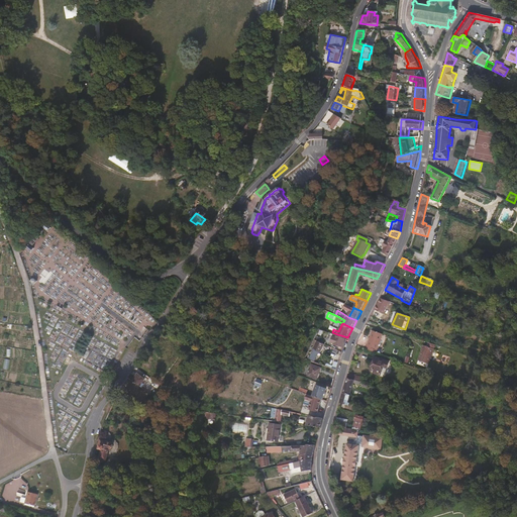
[(344,347),(333,342),(335,337),(346,340),(347,337),(337,334),(332,332),(323,330),(318,340),(326,344),(343,352),(344,347)]
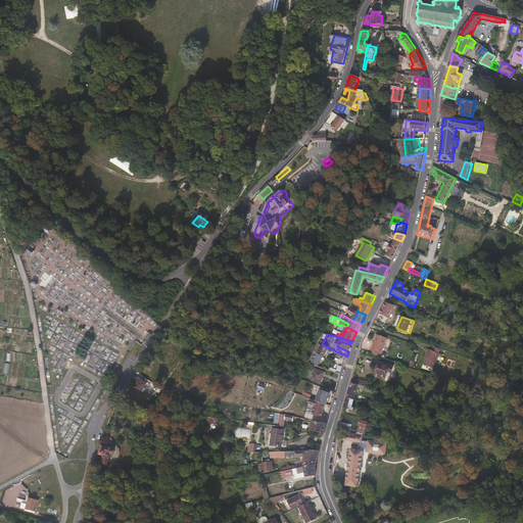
[(380,358),(387,338),(377,335),(370,353),(380,358)]
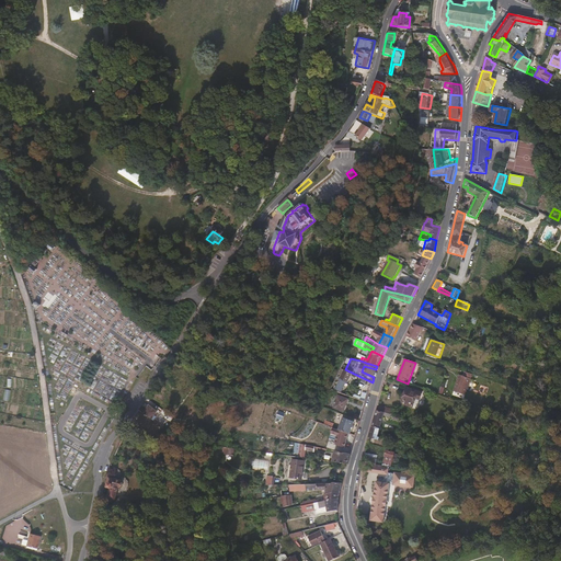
[(350,382),(354,374),(345,369),(335,390),(342,392),(344,386),(345,387),(347,381),(350,382)]
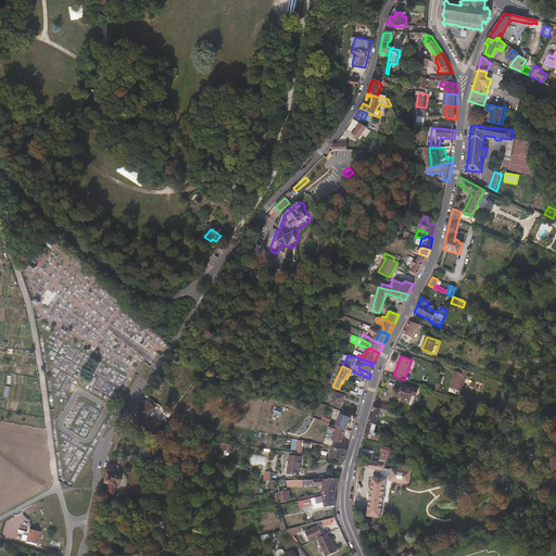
[(460,392),(468,371),(459,368),(459,369),(458,373),(455,371),(450,388),(460,392)]
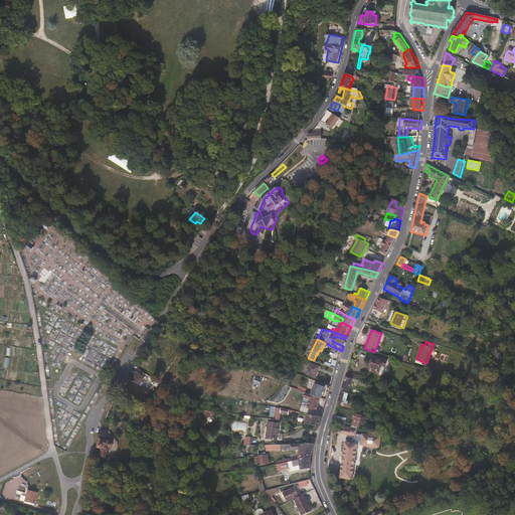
[(379,373),(380,369),(383,371),(387,361),(373,356),(371,361),(370,364),(369,365),(369,367),(369,368),(370,369),(370,370),(379,373)]
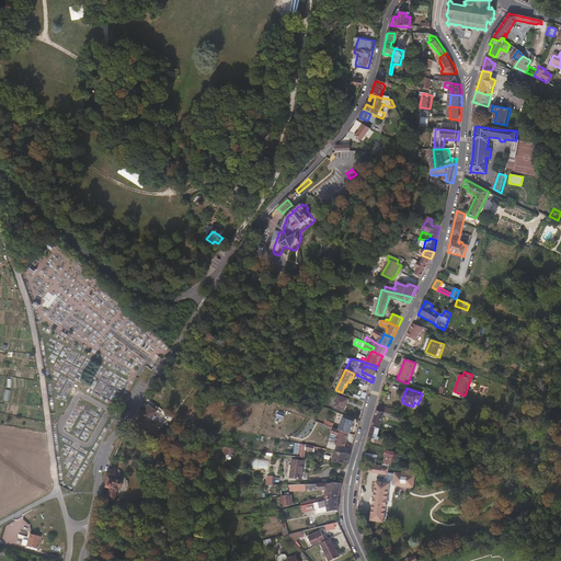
[(346,412),(351,399),(341,396),(336,408),(346,412)]
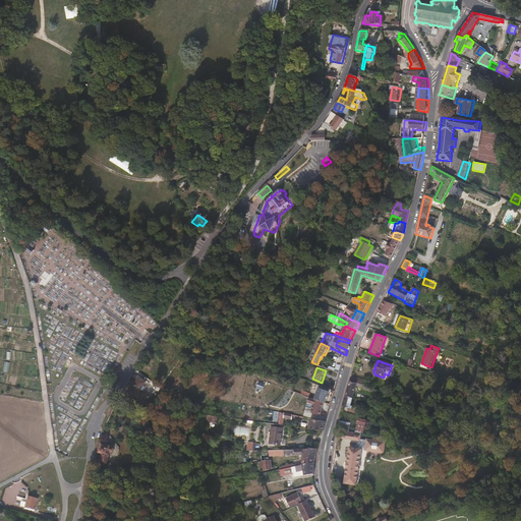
[(365,381),(357,378),(351,377),(349,382),(356,384),(363,386),(365,381)]
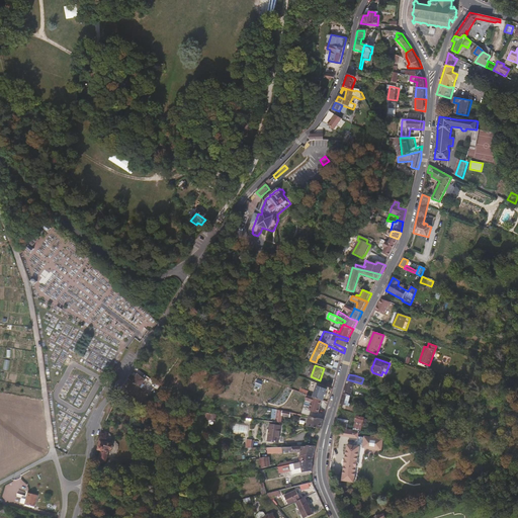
[(136,396),(146,381),(139,375),(127,390),(136,396)]
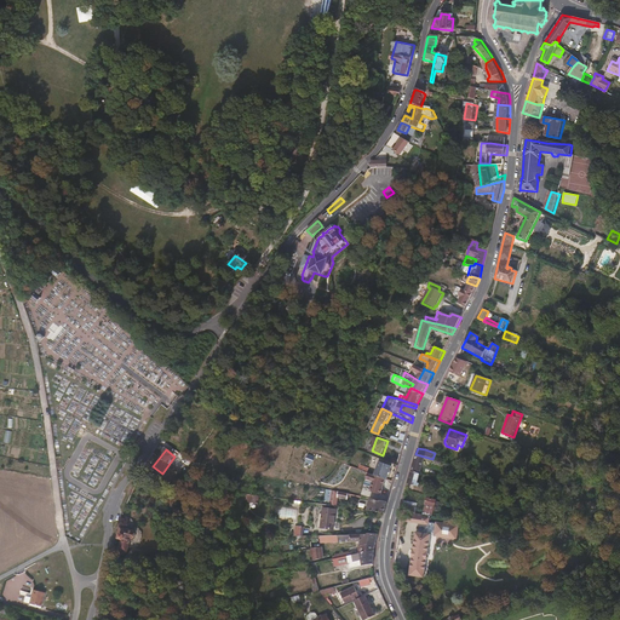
[(420,474),(424,459),(431,461),(432,459),(424,457),(415,454),(411,472),(420,474)]
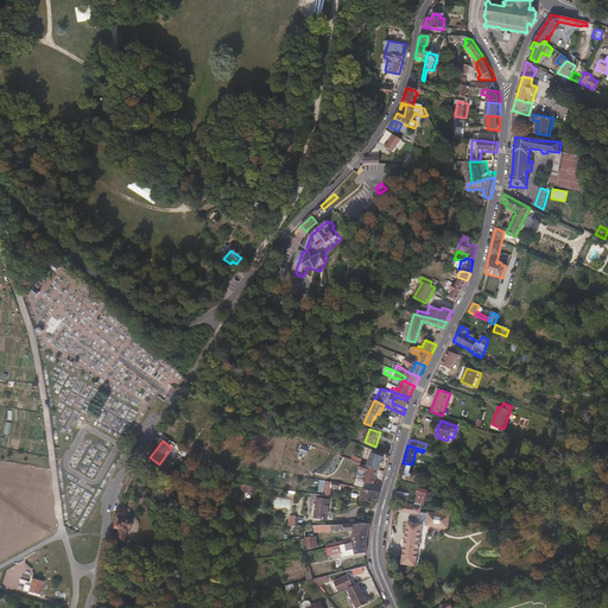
[(384,470),(388,457),(375,453),(372,466),(384,470)]
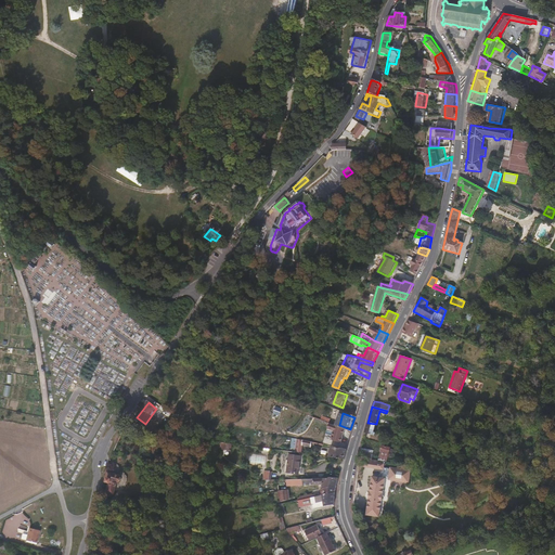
[(370,437),(371,435),(375,436),(376,433),(374,433),(376,424),(368,423),(363,438),(368,439),(368,437),(370,437)]
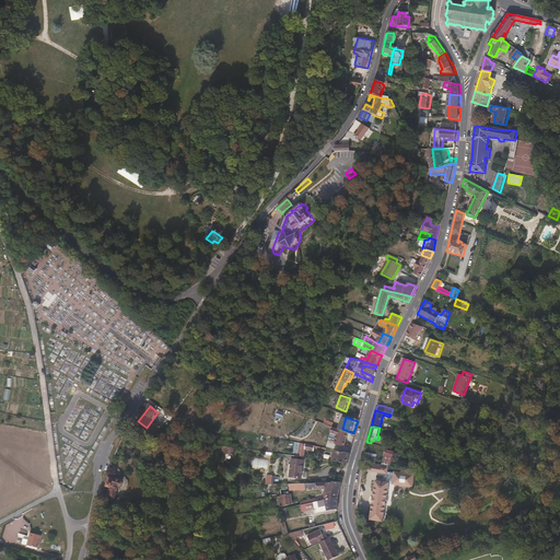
[(314,452),(315,447),(304,444),(300,444),(298,457),(304,458),(305,451),(314,452)]
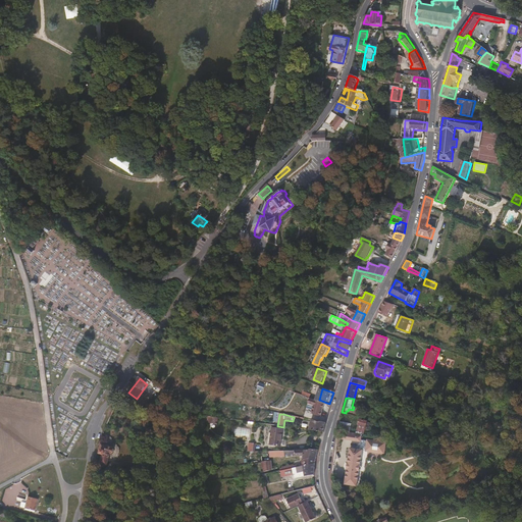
[(324,431),(326,422),(312,419),(310,429),(324,431)]
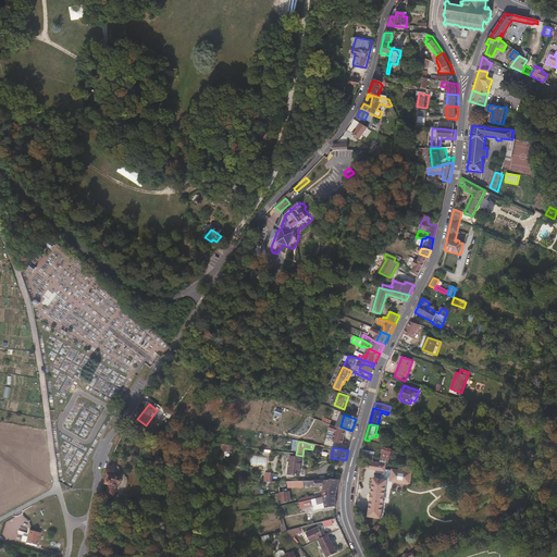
[(387,463),(392,450),(383,447),(382,453),(383,454),(380,462),(386,463),(387,463)]
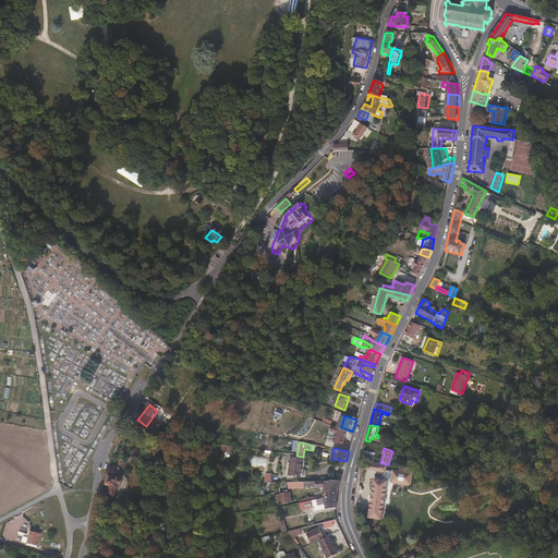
[(367,451),(366,456),(363,455),(362,460),(367,461),(374,462),(375,457),(373,457),(374,453),(367,451)]
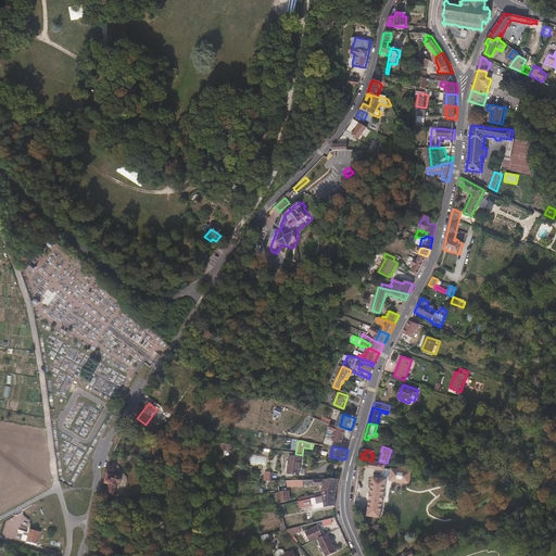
[(300,476),(302,458),(290,456),(288,475),(300,476)]
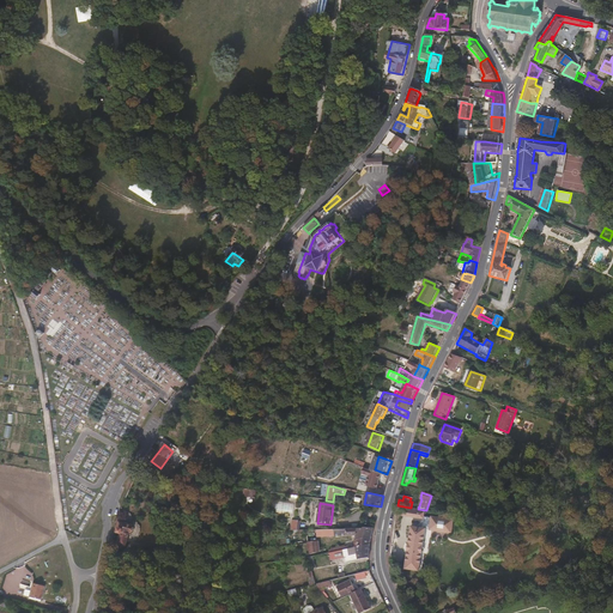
[(424,519),(425,510),(418,509),(411,508),(404,507),(401,516),(424,519)]
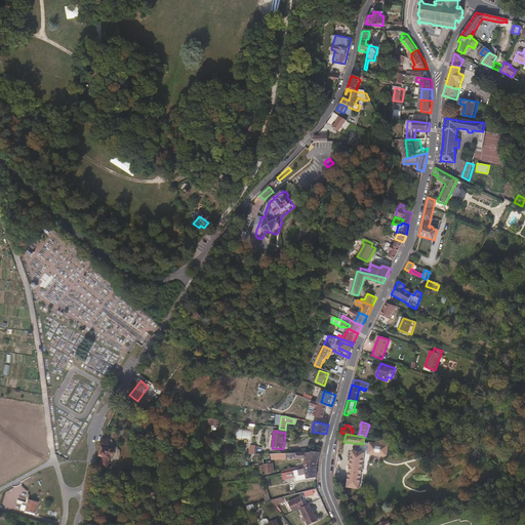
[(387,457),(389,446),(369,443),(367,454),(387,457)]
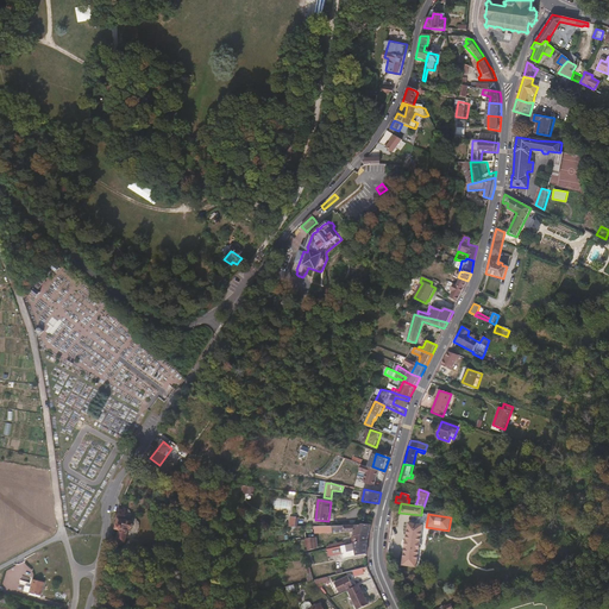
[(299,526),(299,518),(289,516),(289,526),(299,526)]
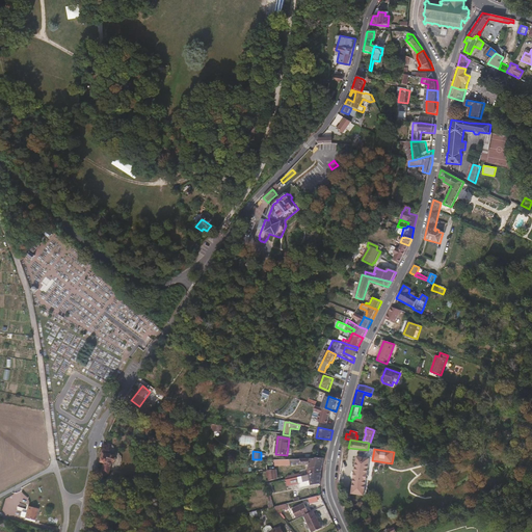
[(109,476),(113,463),(115,463),(116,457),(103,453),(99,462),(105,463),(102,474),(109,476)]
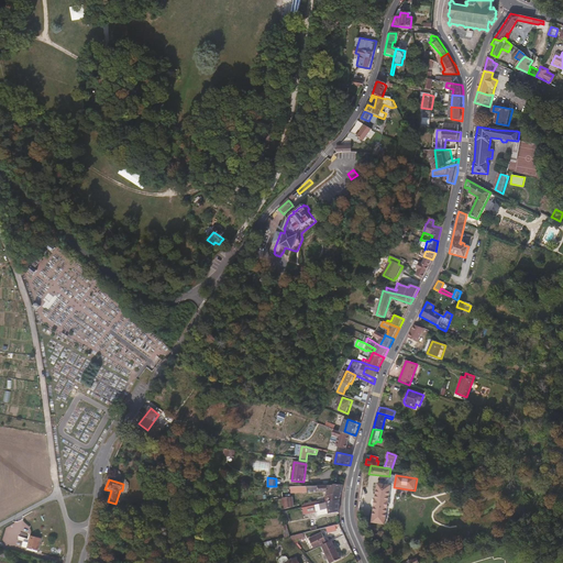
[(386,526),(389,500),(390,486),(383,485),(378,484),(372,523),(386,526)]
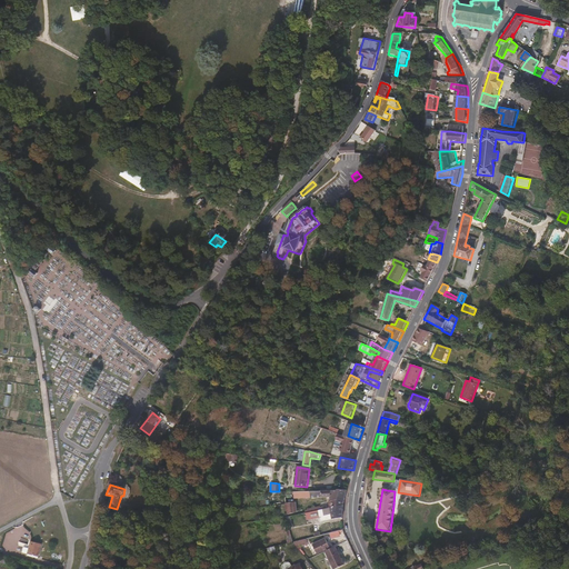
[(343,507),(345,499),(330,502),(329,502),(329,507),(330,509),(343,507)]
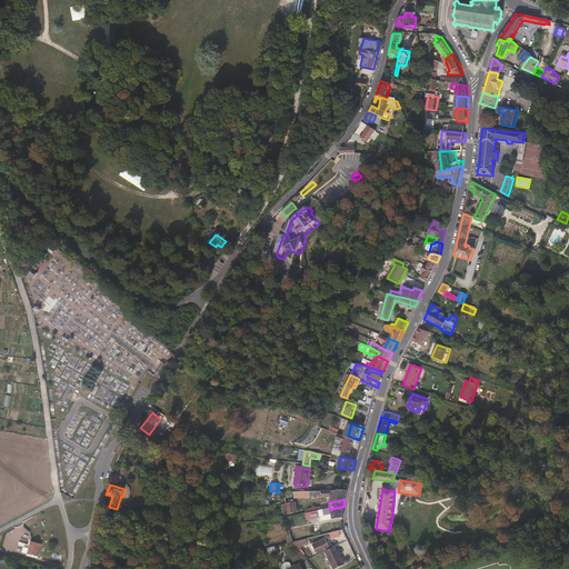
[(295,503),(292,503),(285,503),(285,506),(286,516),(293,515),(292,507),(296,506),(295,503)]
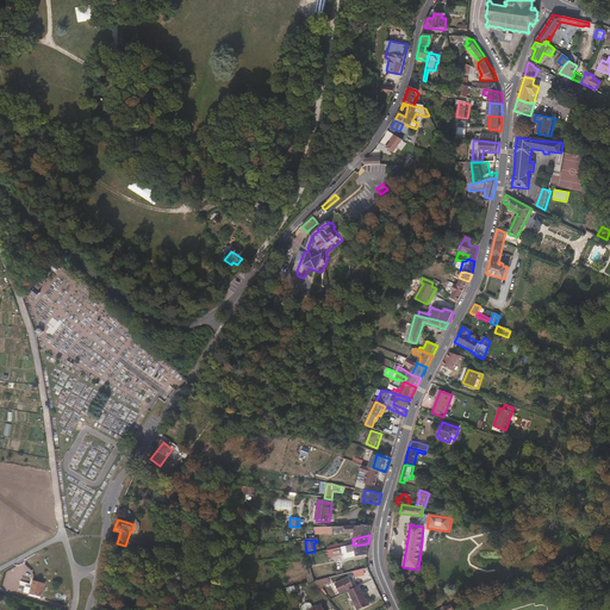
[(367,556),(368,543),(354,546),(348,547),(331,551),(332,556),(343,554),(344,561),(367,556)]
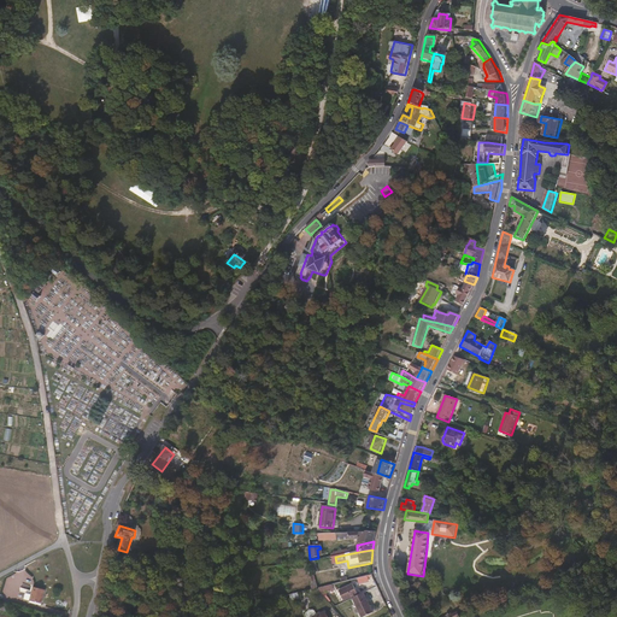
[(358,585),(374,581),(371,574),(357,577),(358,585)]
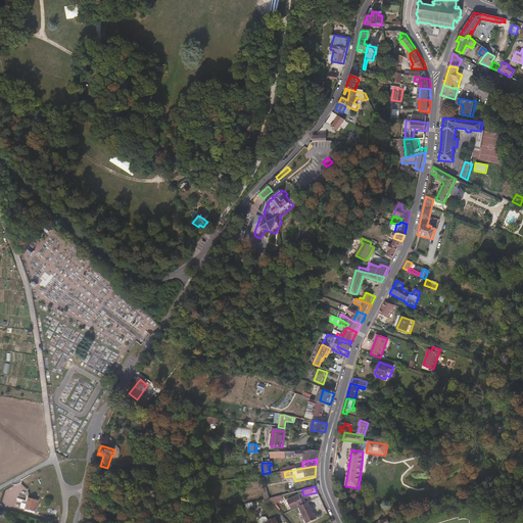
[(38,510),(41,497),(30,494),(27,507),(38,510)]
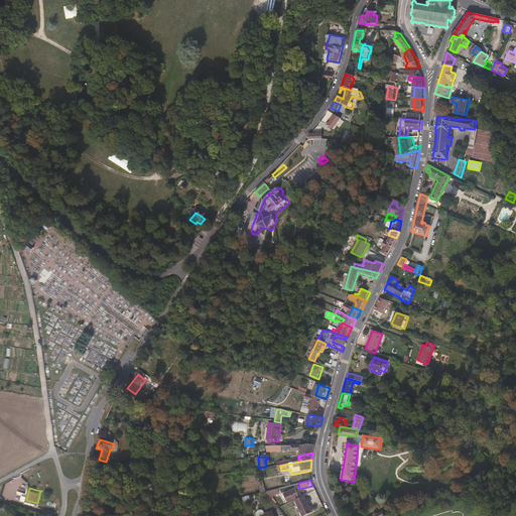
[(295,488),(282,493),(286,503),(299,498),(295,488)]
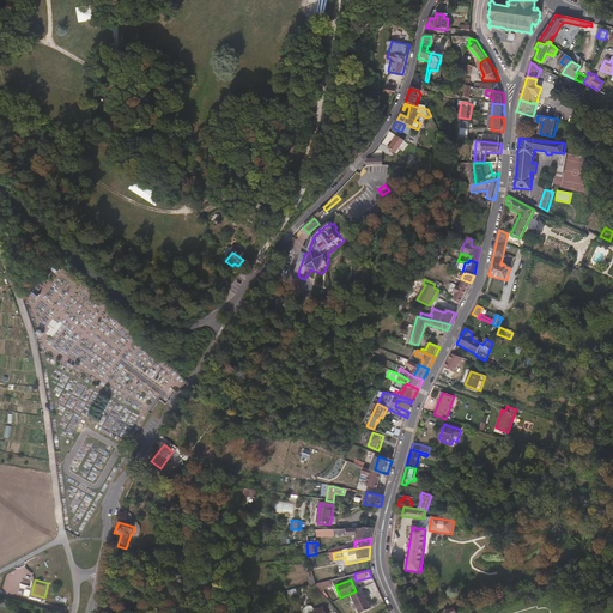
[(362,612),(371,610),(362,589),(351,595),(359,612),(362,612)]
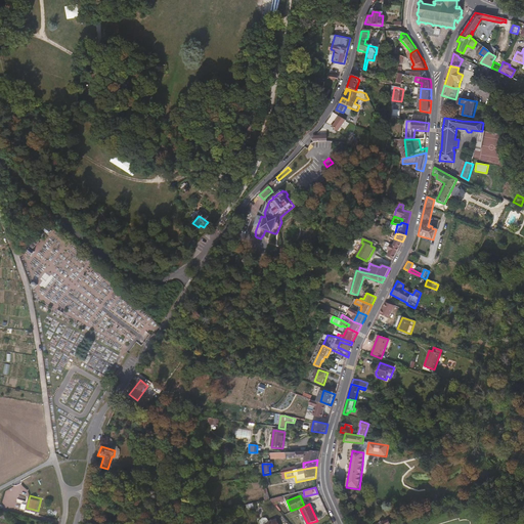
[(94,522),(95,515),(87,513),(86,519),(88,520),(94,522)]
